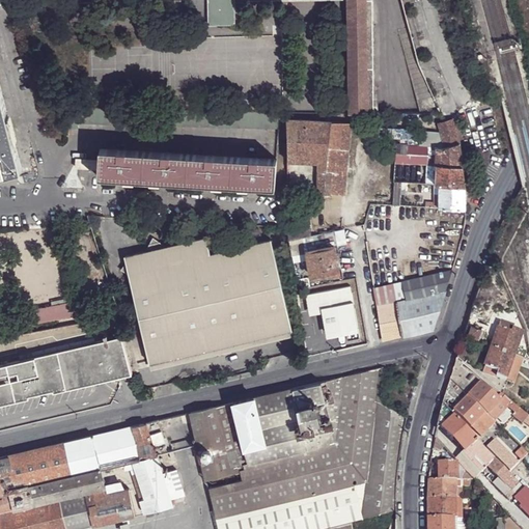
[(231,0),(206,0),(207,26),(232,25),(231,0)]
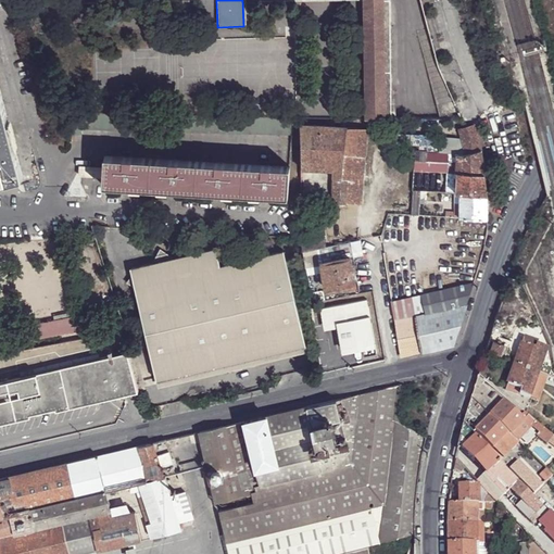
[(390,122),(388,0),(362,0),(363,1),(364,122),(390,122)]
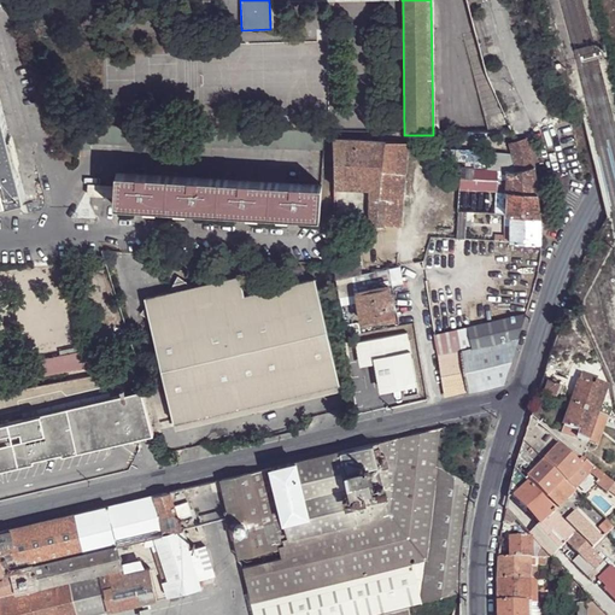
[(215,1),(187,1),(188,24),(216,23),(215,1)]
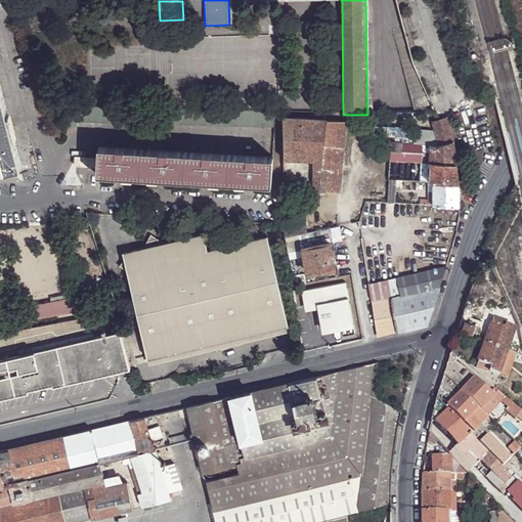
[(0,173),(19,168),(0,92),(0,173)]
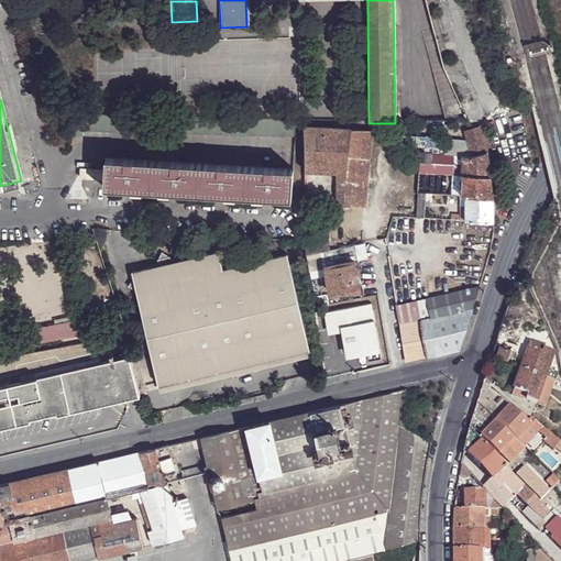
[(295,123),(295,121),(219,119),(69,114),(68,136),(81,136),(81,132),(294,140),(295,123)]
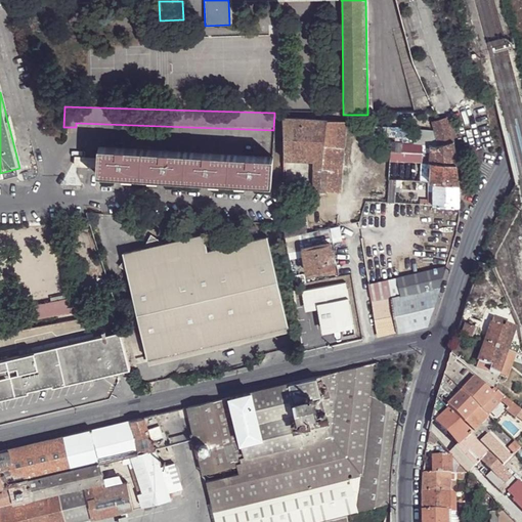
[(450,143),(443,119),(431,124),(434,133),(414,131),(412,146),(429,147),(434,147),(450,143)]
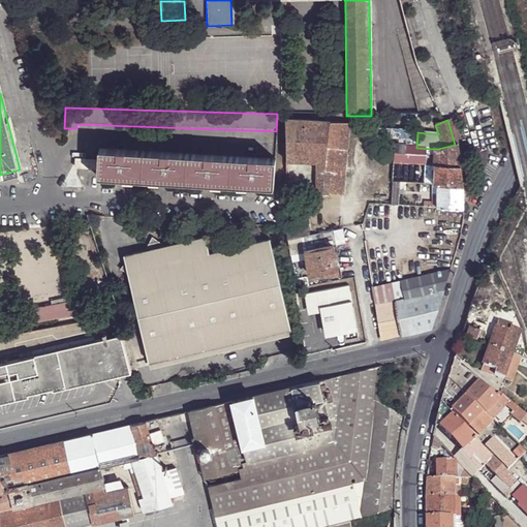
[(346,124),(282,121),(285,163),(316,165),(314,186),(315,195),(341,196),(346,124)]
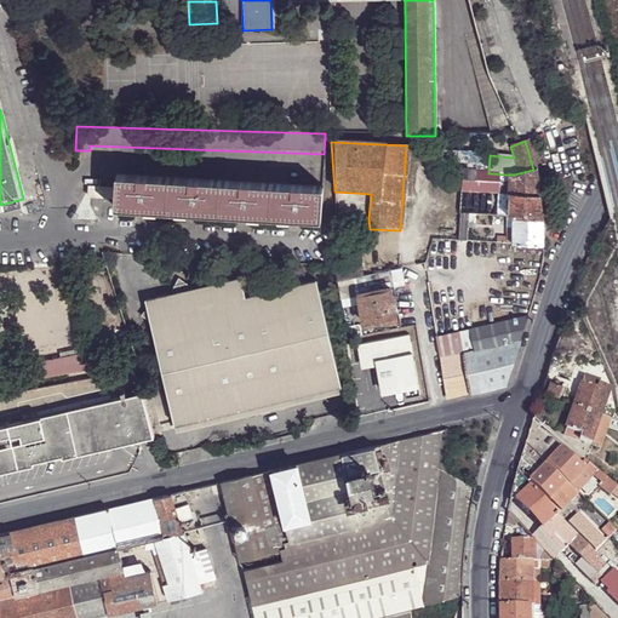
[(508,175),(507,194),(538,196),(534,170),(533,170),(514,175),(508,175)]
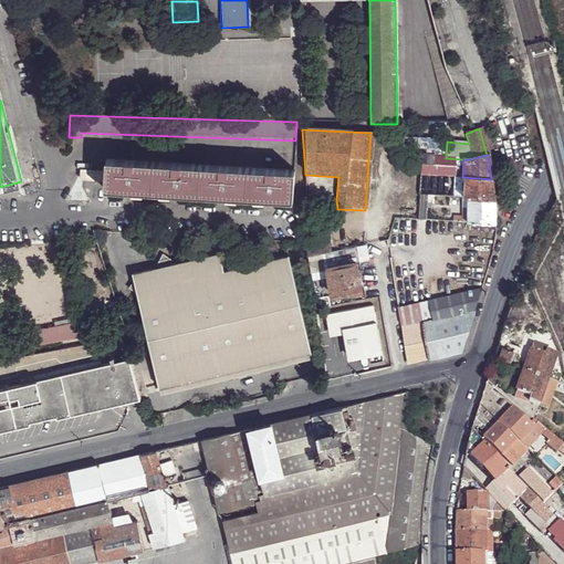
[(419,169),(419,174),(450,176),(462,177),(463,159),(446,158),(420,156),(420,160),(419,169)]
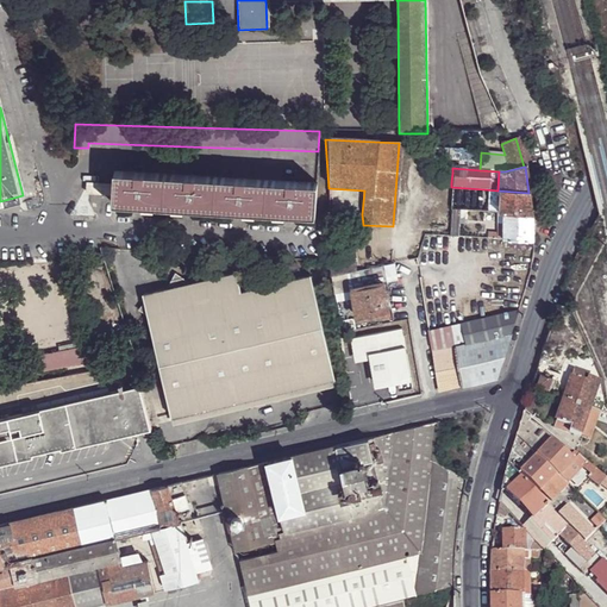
[(313,218),(315,186),(114,171),(113,185),(112,195),(111,205),(313,218)]
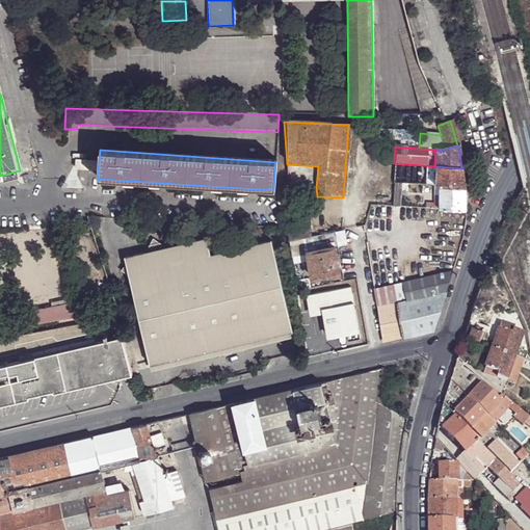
[(85,169),(85,161),(76,160),(75,169),(85,169)]
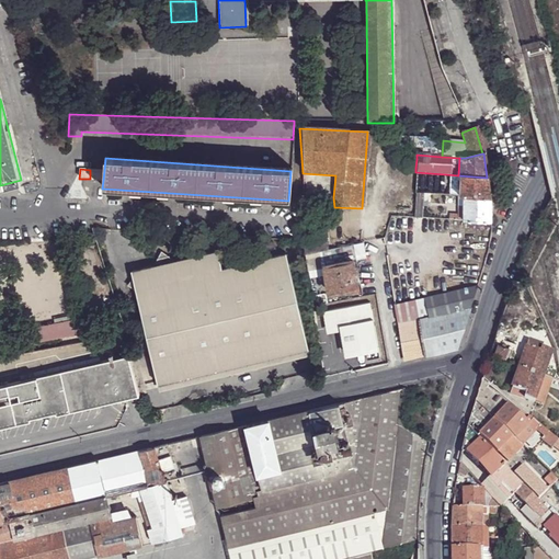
[(90,179),(103,180),(104,170),(90,170),(90,179)]
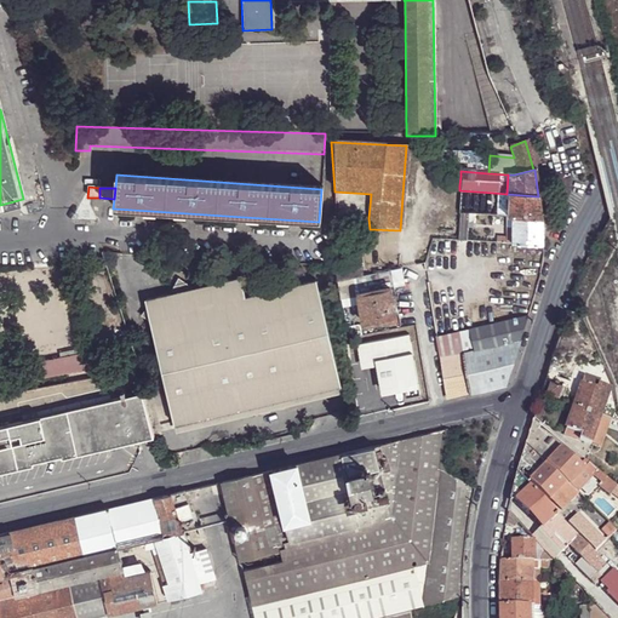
[(493,193),(492,216),(505,218),(507,194),(493,193)]
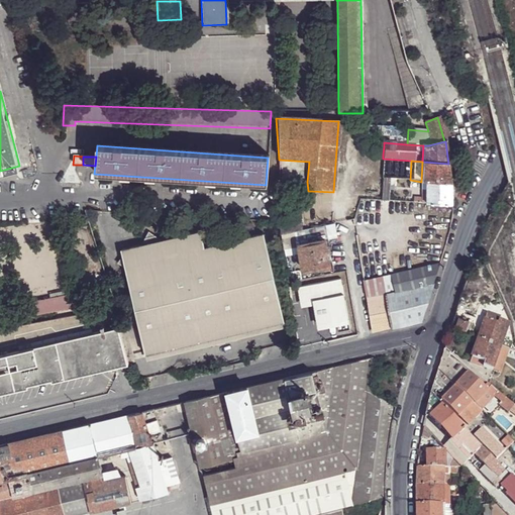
[(425,182),(450,184),(448,164),(422,162),(421,182),(425,182)]
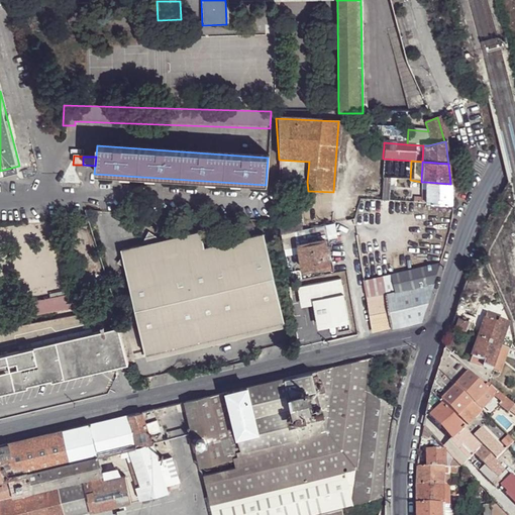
[(382,178),(380,201),(387,202),(390,179),(382,178)]
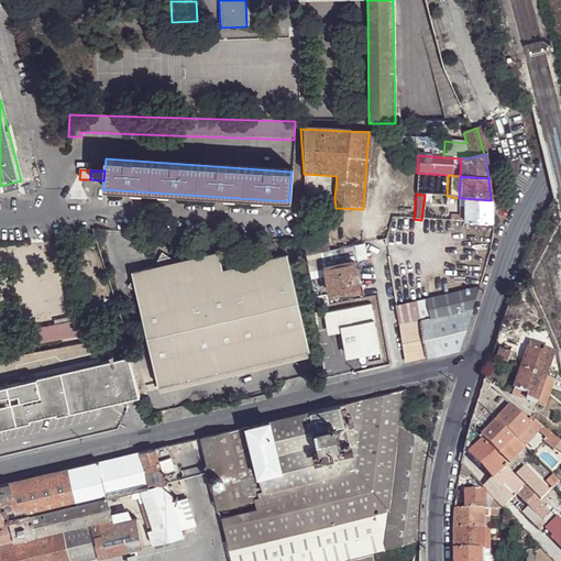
[(470,223),(491,224),(491,200),(463,198),(463,223),(470,223)]
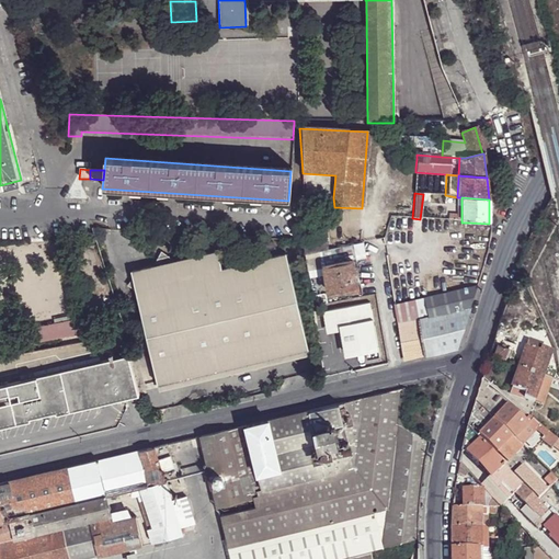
[(300,234),(304,254),(326,250),(324,249),(323,235),(300,234)]
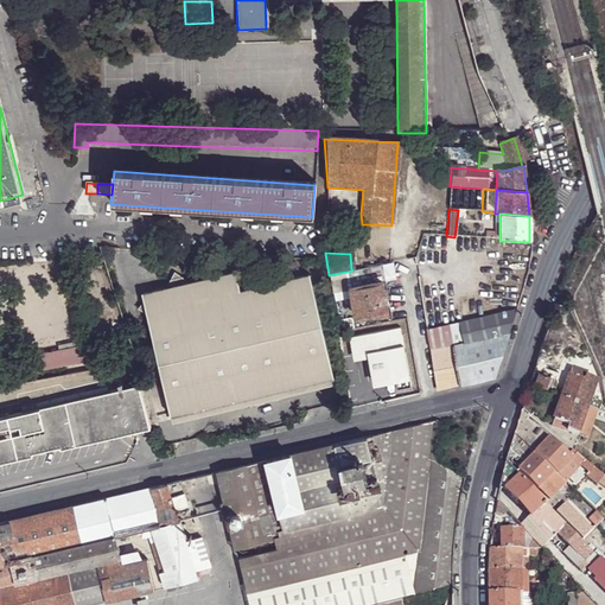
[(384,284),(381,266),(374,267),(351,269),(352,271),(329,275),(331,294),(349,291),(354,319),(384,313),(383,309),(382,301),(380,285),(384,284)]
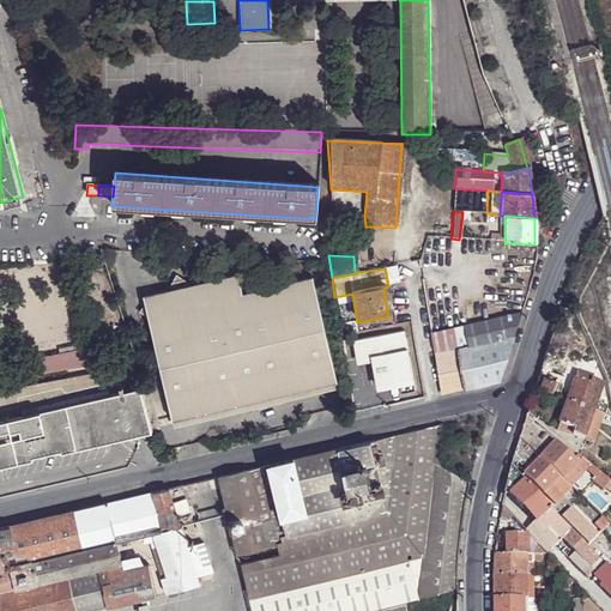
[(336,382),(312,279),(241,295),(236,276),(141,298),(171,422),(336,382)]
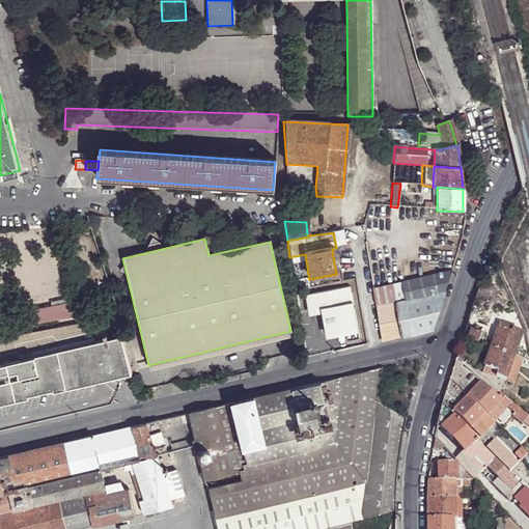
[(400,283),(370,290),(380,343),(399,338),(432,331),(450,271),(400,283)]
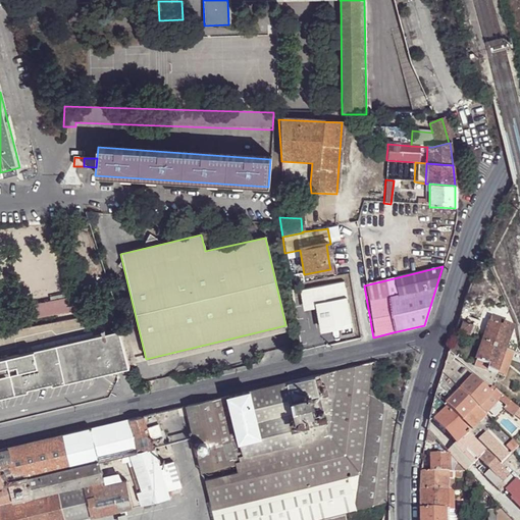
[(341,281),(298,291),(302,306),(314,304),(318,328),(338,324),(340,333),(351,331),(341,281)]
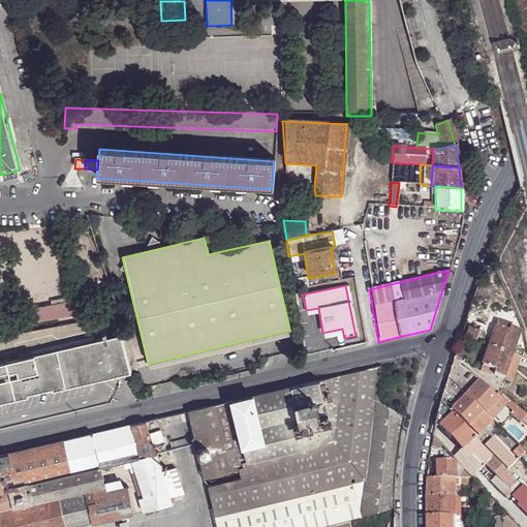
[(76,301),(69,303),(72,316),(80,314),(76,301)]
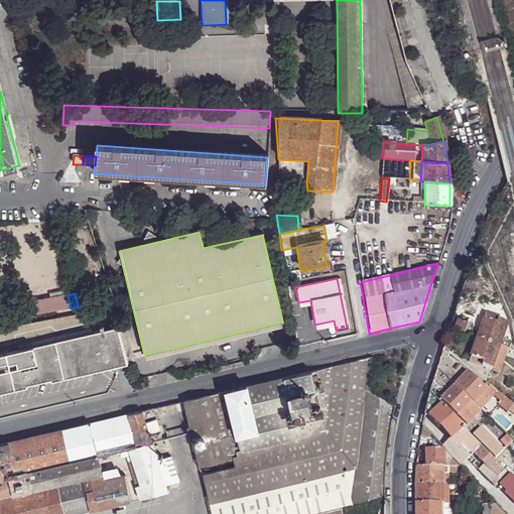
[(71,308),(68,295),(46,299),(46,300),(31,303),(34,316),(71,308)]
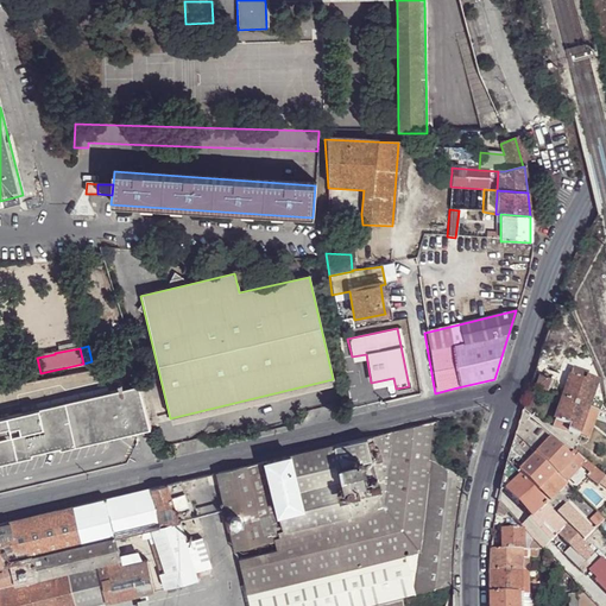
[(0,418),(122,390),(117,366),(113,366),(0,389),(0,418)]
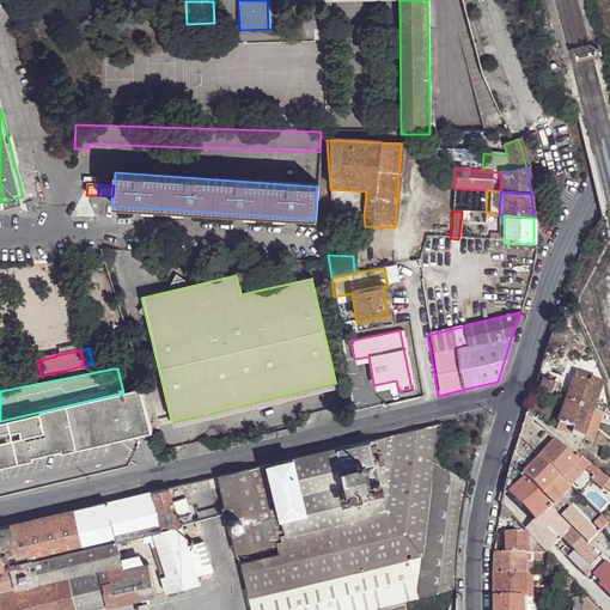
[(565,406),(591,415),(601,386),(590,383),(590,380),(575,374),(565,406)]
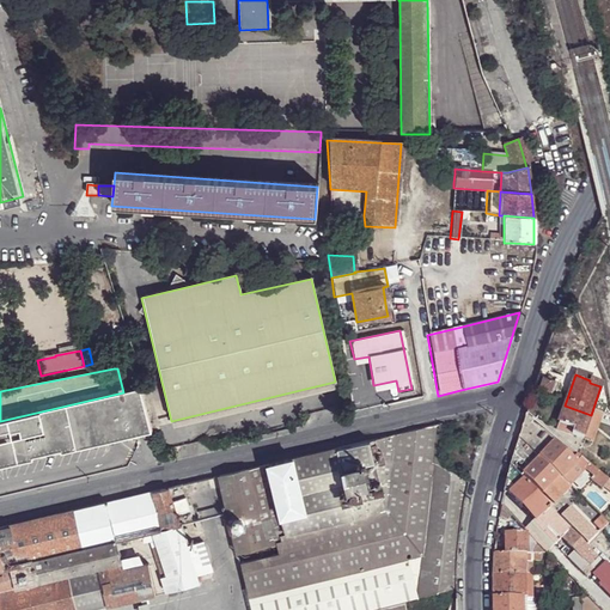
[(536,395),(548,400),(553,383),(542,379),(536,395)]
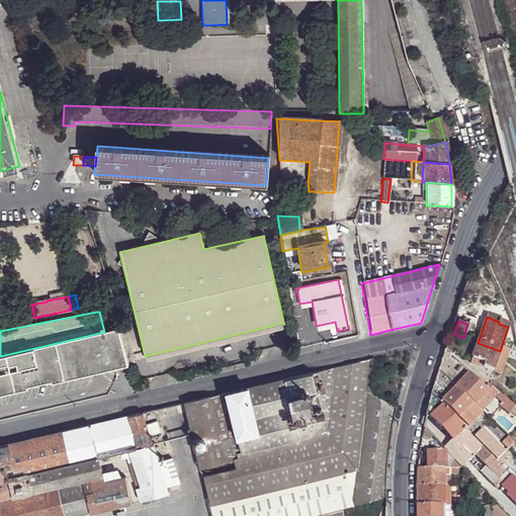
[(104,332),(0,356),(0,395),(27,389),(27,387),(51,381),(52,383),(127,366),(117,329),(104,332)]
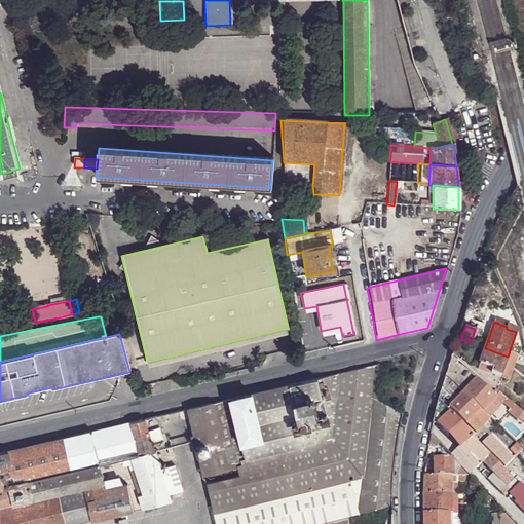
[(499,379),(508,357),(485,348),(477,371),(499,379)]
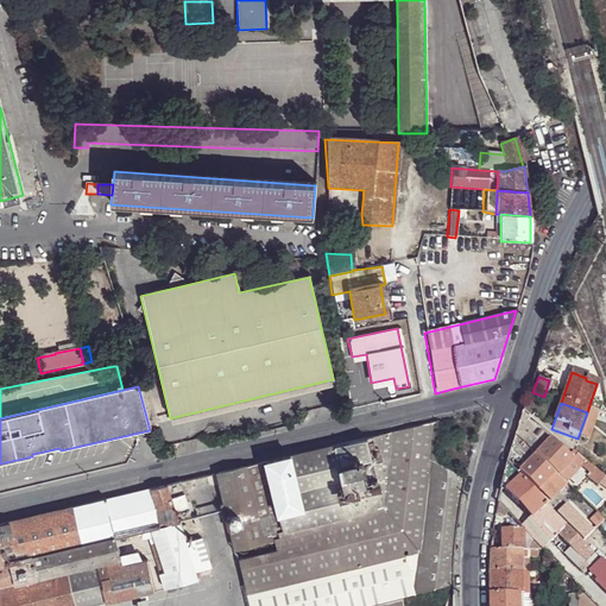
[(595,415),(587,412),(578,439),(586,442),(595,415)]
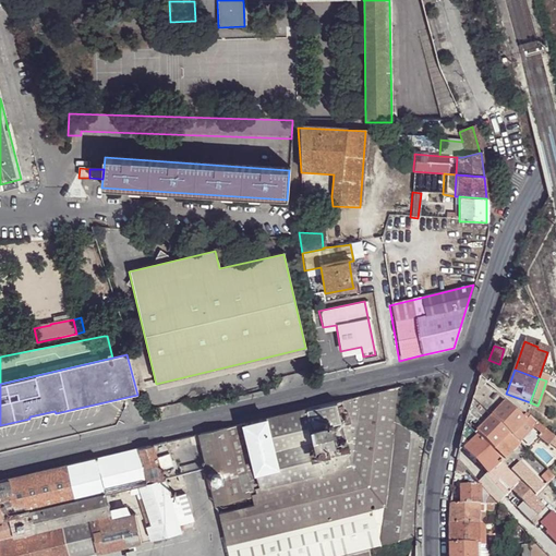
[(526,425),(521,421),(505,406),(504,407),(475,384),(470,403),(486,418),(490,421),(507,437),(510,440),(526,425)]
